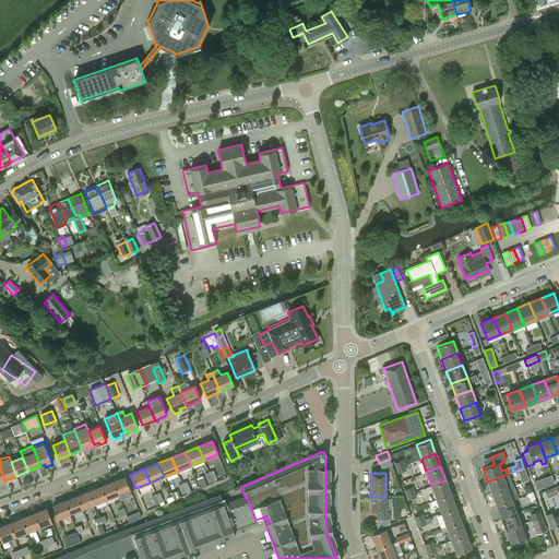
[(491,494),(512,486),(508,474),(487,482),(491,494)]
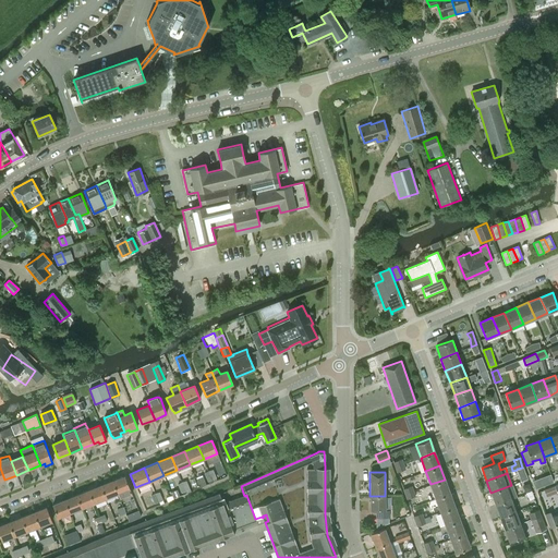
[(123,476),(111,481),(117,494),(118,494),(120,498),(132,494),(130,488),(129,489),(123,476)]
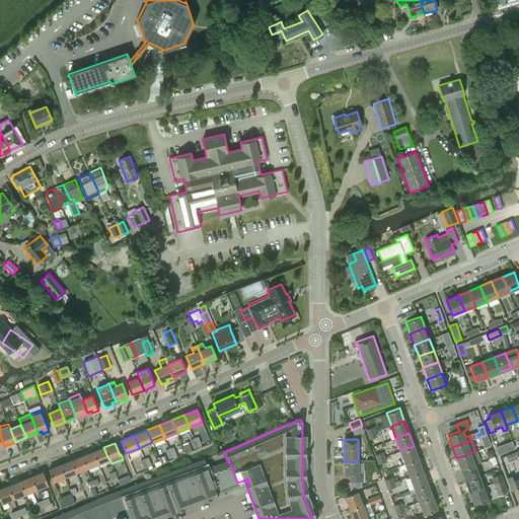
[(503,444),(495,447),(498,454),(506,452),(506,451),(503,444)]
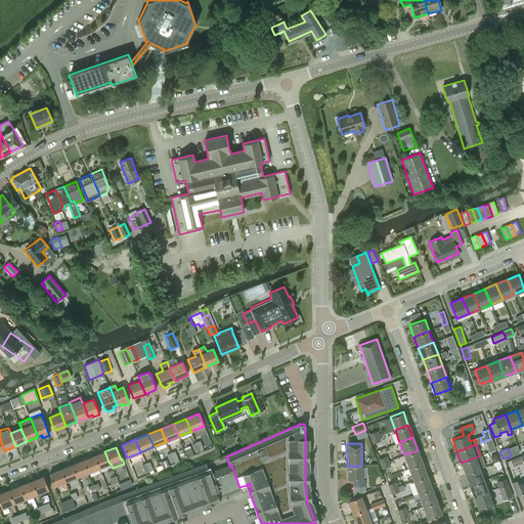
[(409,468),(422,463),(418,450),(404,454),(409,468)]
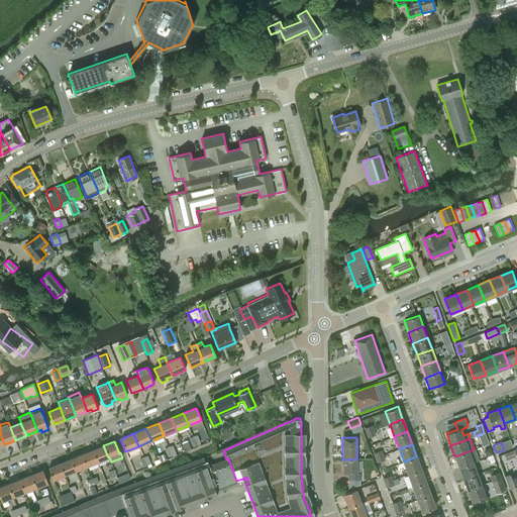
[(92,450),(97,461),(108,457),(103,445),(92,450)]
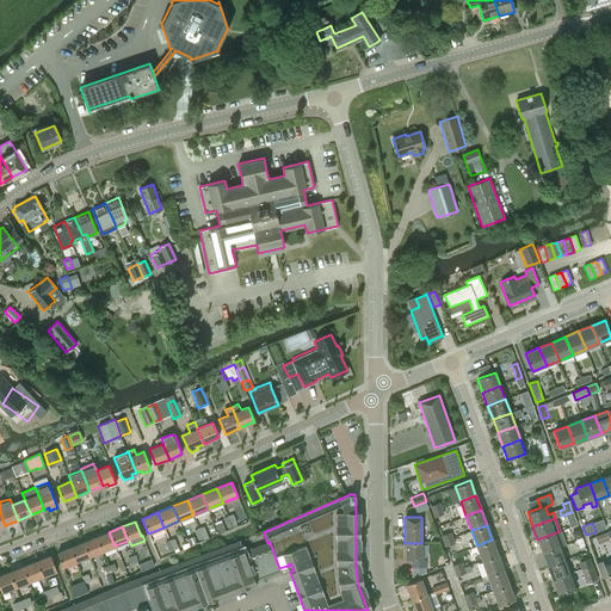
[(565,544),(560,531),(537,539),(542,553),(560,547),(565,544)]
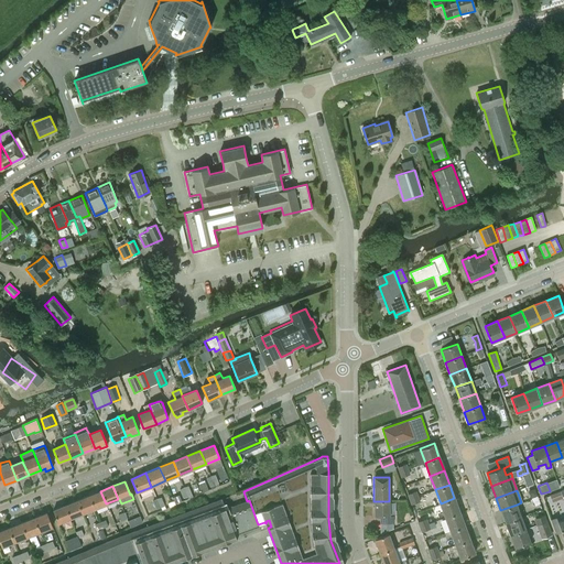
[(94,509),(106,503),(100,491),(88,496),(94,509)]
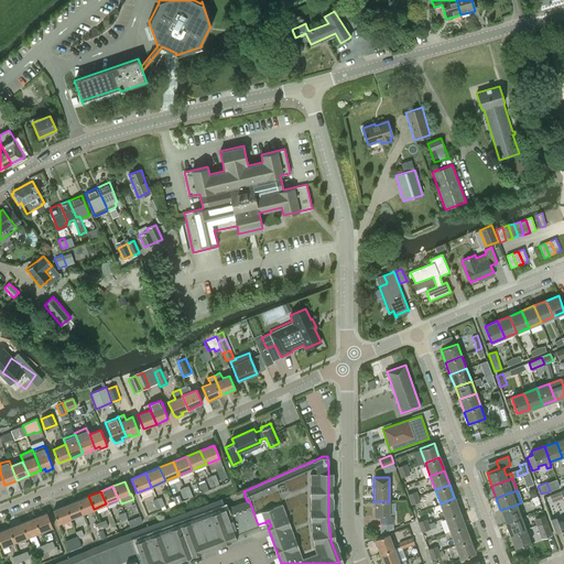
[(82,513),(94,509),(88,496),(77,501),(82,513)]
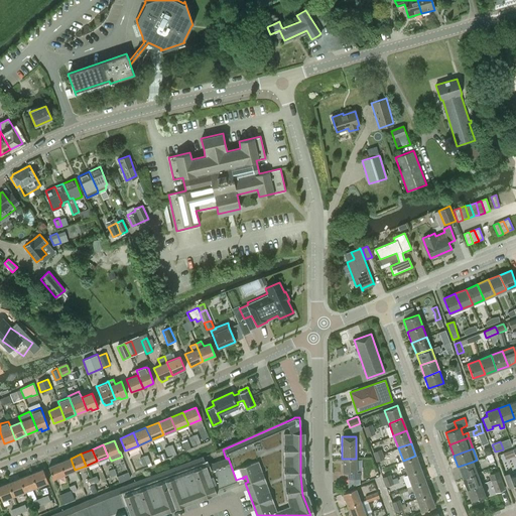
[(407,473),(420,469),(415,456),(403,461),(407,473)]
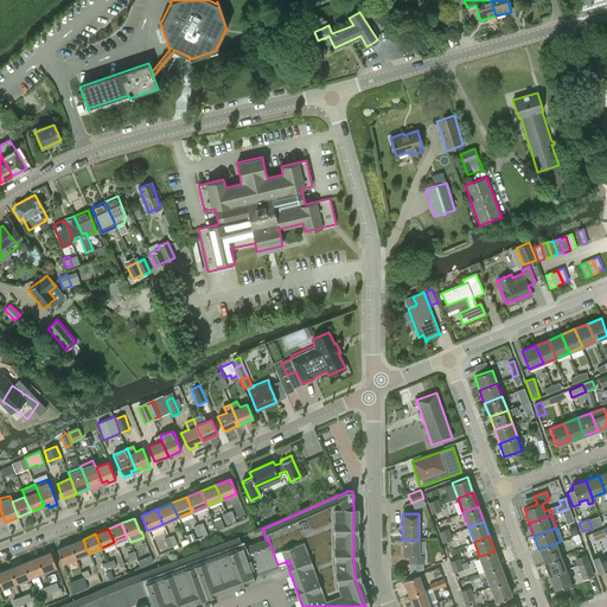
[(125,580),(58,606),(181,606),(254,581),(253,576),(279,567),(278,564),(268,538),(266,540),(242,548),(238,537),(125,580)]
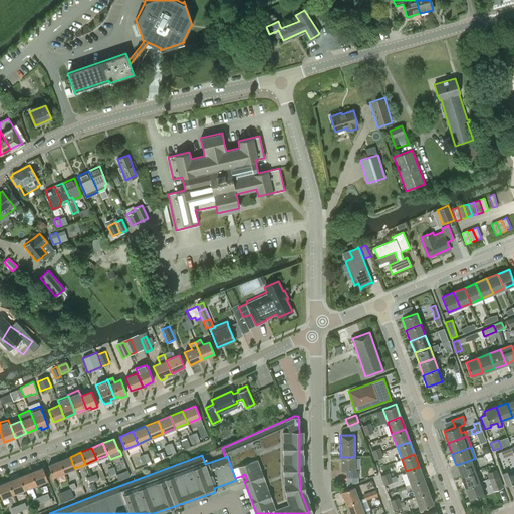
[(59,461),(63,473),(74,468),(70,457),(59,461)]
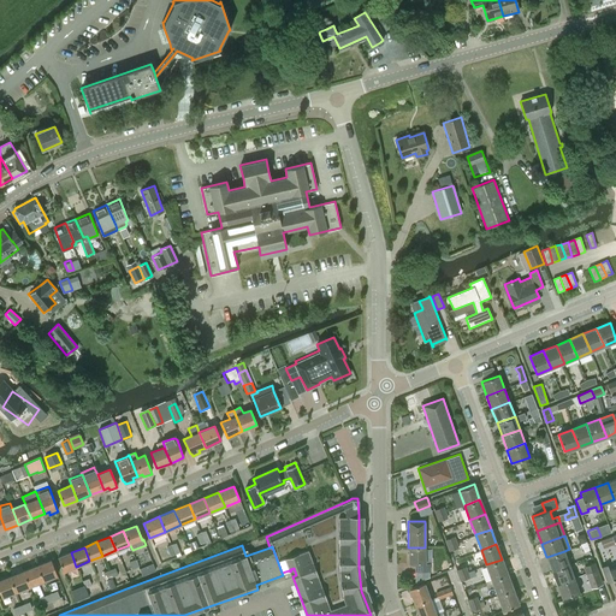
[(425,564),(425,548),(408,548),(408,564),(414,564),(414,572),(430,572),(430,564),(425,564)]
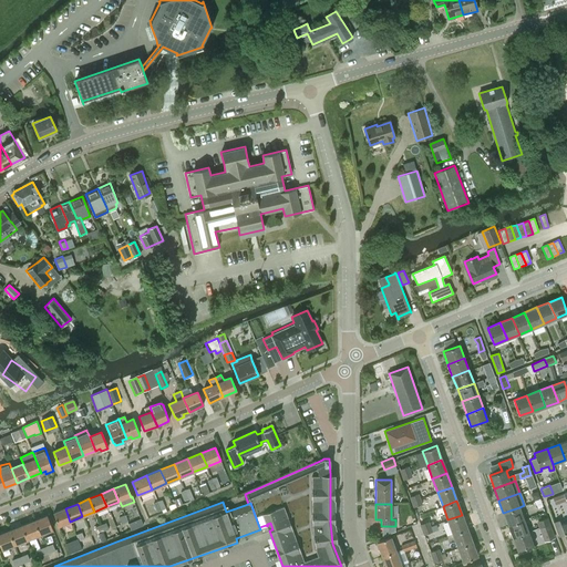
[(507,526),(524,519),(519,507),(503,513),(507,526)]
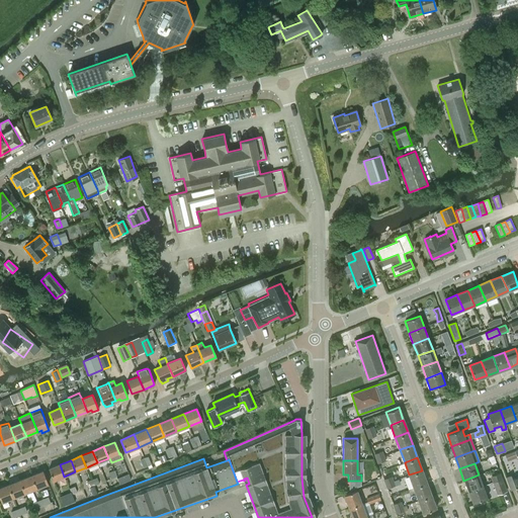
[(53,481),(64,477),(60,464),(49,469),(53,481)]
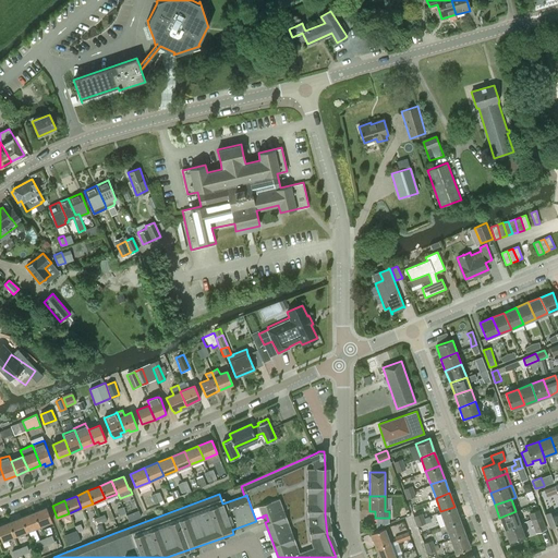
[(446,525),(459,520),(455,507),(440,511),(446,525)]
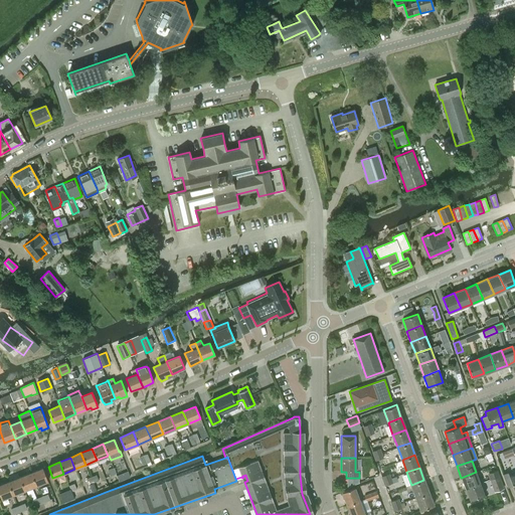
[(42,469),(30,474),(35,486),(47,482),(42,469)]
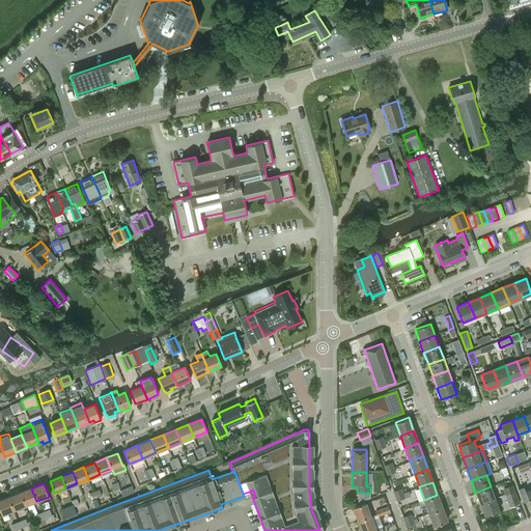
[(512,485),(503,488),(505,494),(509,493),(514,491),(512,485)]
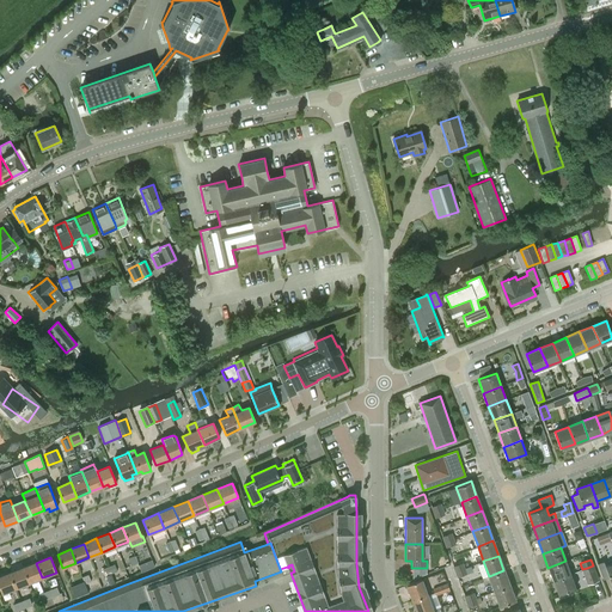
[(552,580),(570,574),(565,561),(548,568),(552,580)]
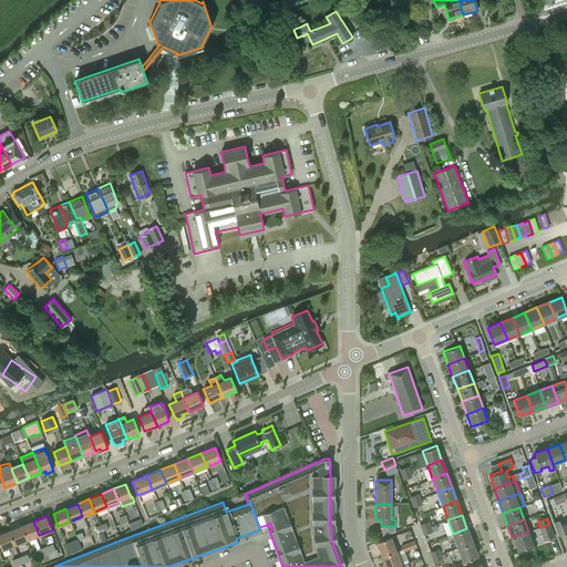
[(135,521),(129,524),(131,531),(137,528),(136,524),(135,521)]
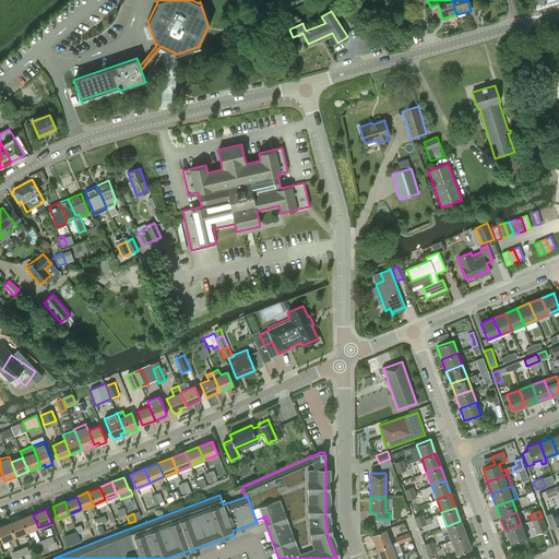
[(558,532),(558,514),(552,518),(550,513),(545,515),(550,530),(556,527),(558,533),(558,532)]
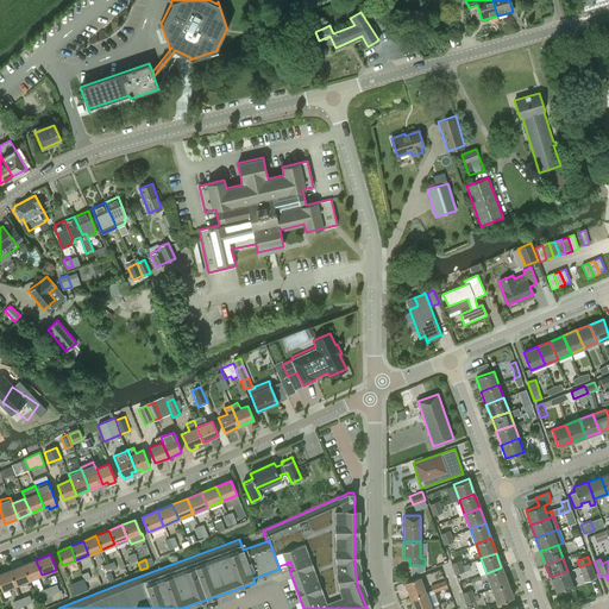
[(42,575),(36,560),(23,565),(29,581),(42,575)]
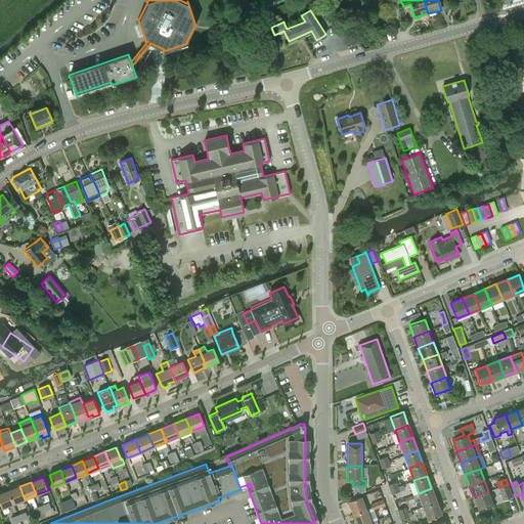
[(503,499),(512,496),(508,484),(503,486),(498,487),(503,499)]
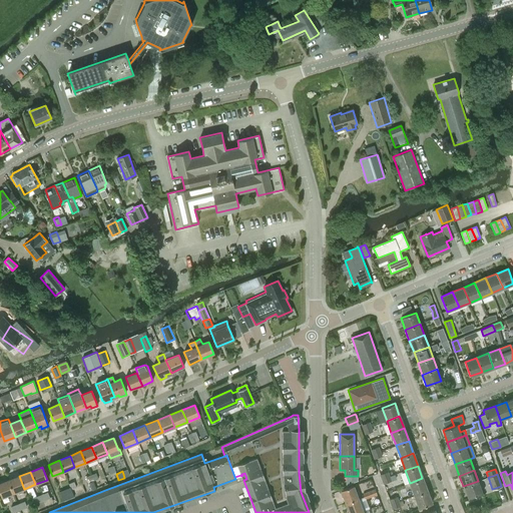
[(24,489),(19,476),(7,481),(13,494),(24,489)]
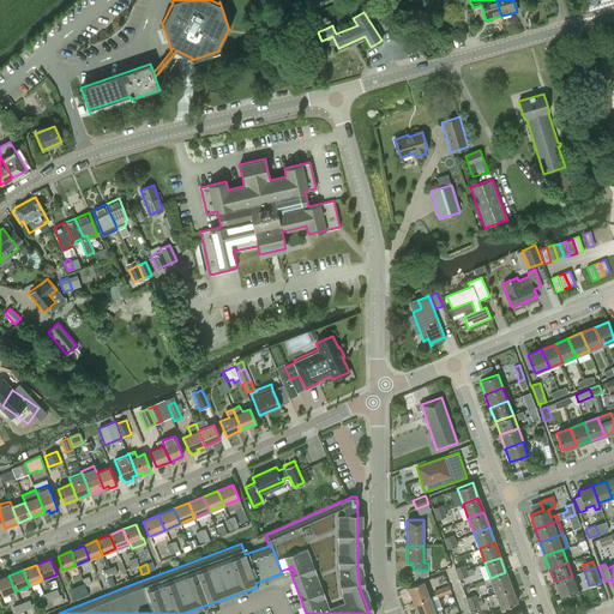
[(495,593),(511,588),(505,572),(491,578),(495,593)]
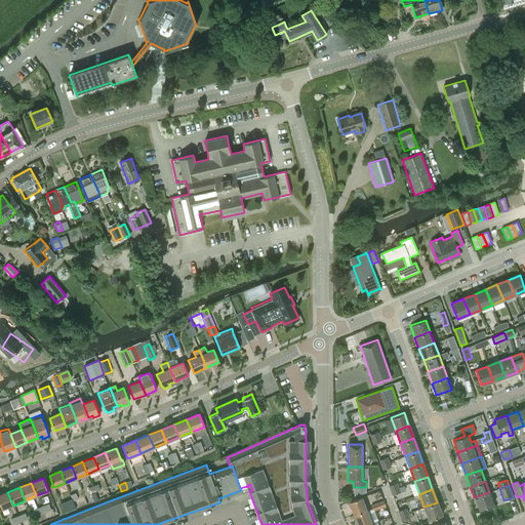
[(13,506),(7,492),(0,494),(0,507),(1,511),(13,506)]
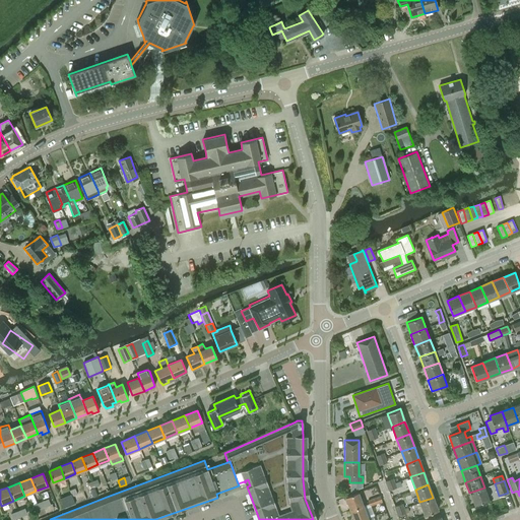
[(490,500),(484,488),(469,493),(474,505),(490,500)]
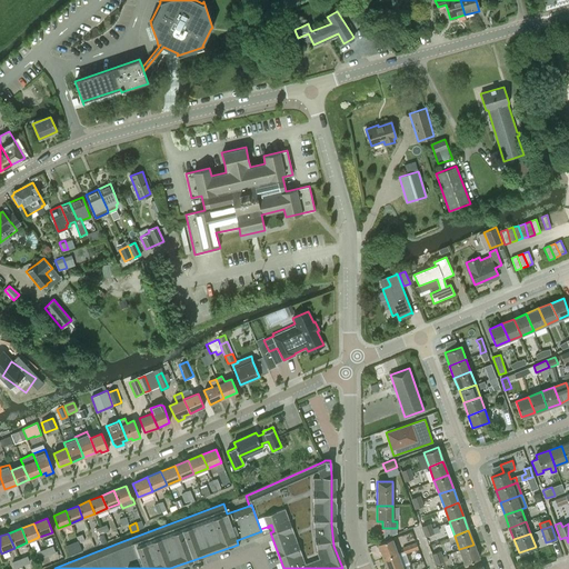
[(391,539),(378,545),(382,559),(397,553),(403,551),(402,547),(398,546),(395,547),(391,539)]
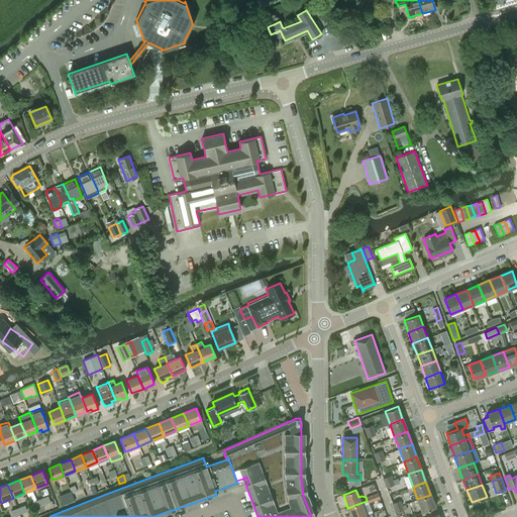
[(64,505),(65,505),(75,501),(72,493),(71,492),(60,496),(64,505)]
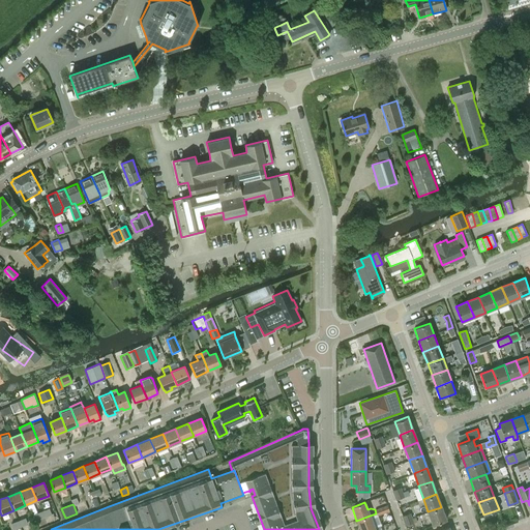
[(446,520),(441,507),(428,511),(433,525),(446,520)]
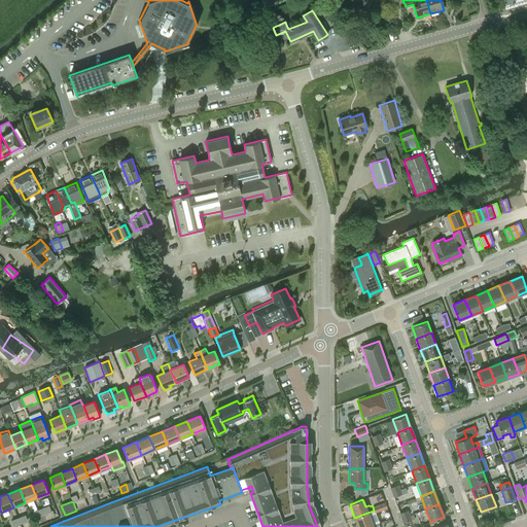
[(367,513),(354,518),(357,526),(366,526),(372,525),(367,513)]
